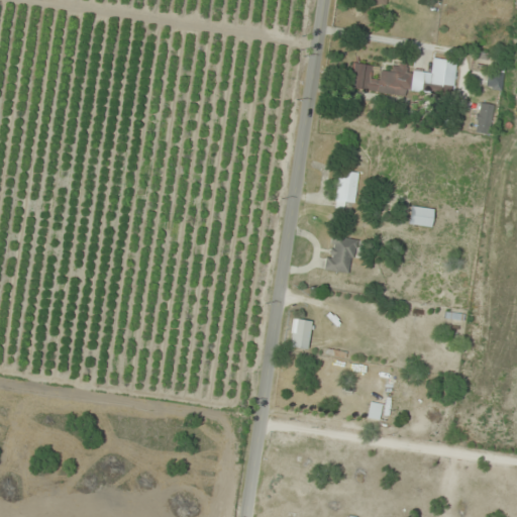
[(451,98),(454,62),(433,60),(432,72),(351,64),(349,88),(451,98)]
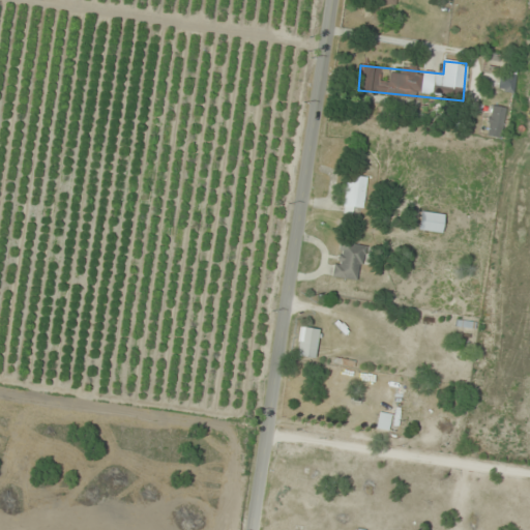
[(498,91),(514,92),(516,76),(499,75),(498,91)]
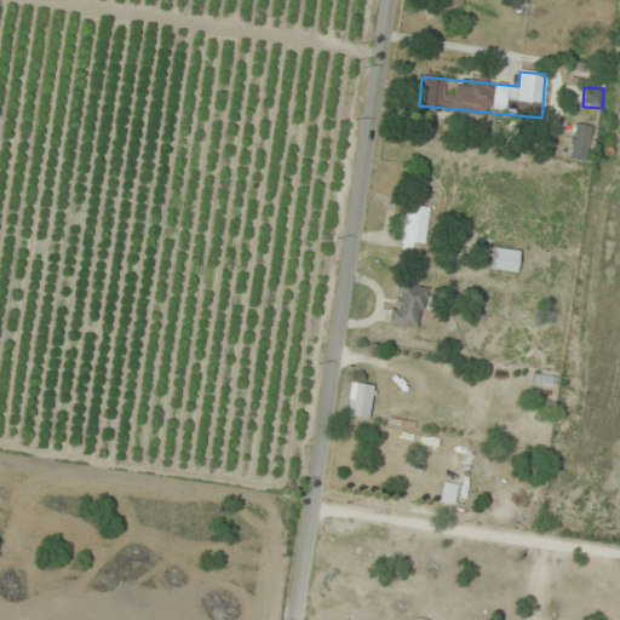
[(590,125),(572,125),(570,160),(589,160),(590,125)]
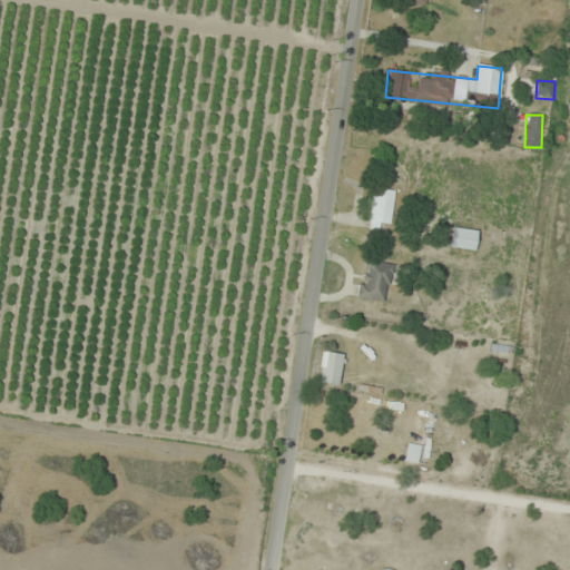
[(381,224),(391,225),(394,190),(373,188),(369,229),(380,231),(381,224)]
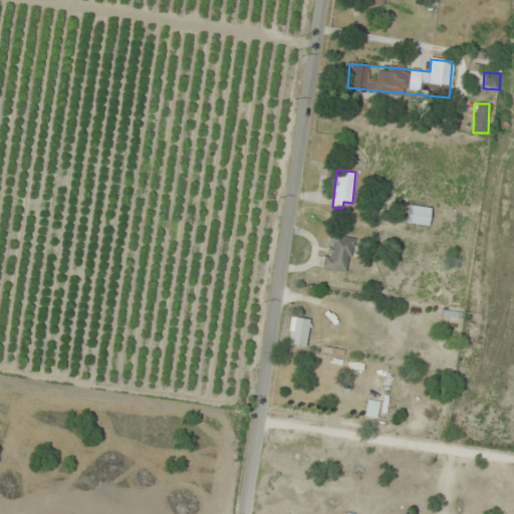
[(405,223),(429,226),(430,208),(407,206),(405,223)]
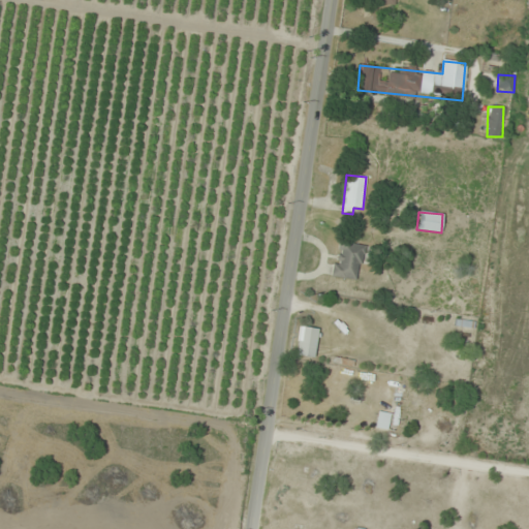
[(332,276),(359,281),(365,246),(338,241),(332,276)]
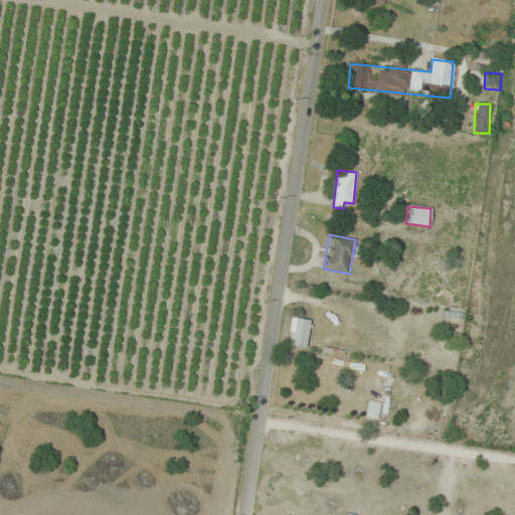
[(306,349),(310,320),(292,318),(288,346),(306,349)]
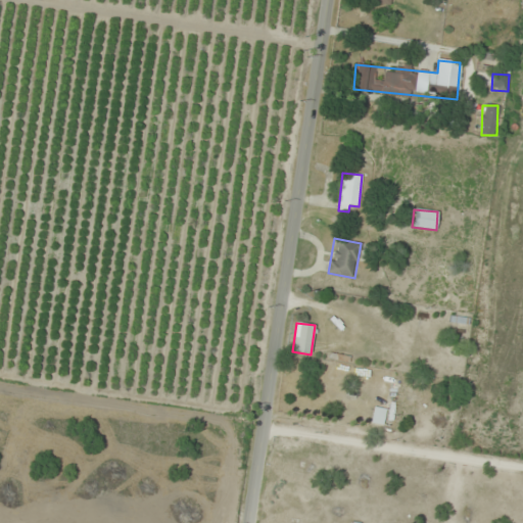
[(371,422),(393,427),(402,380),(393,379),(388,406),(375,402),(371,422)]
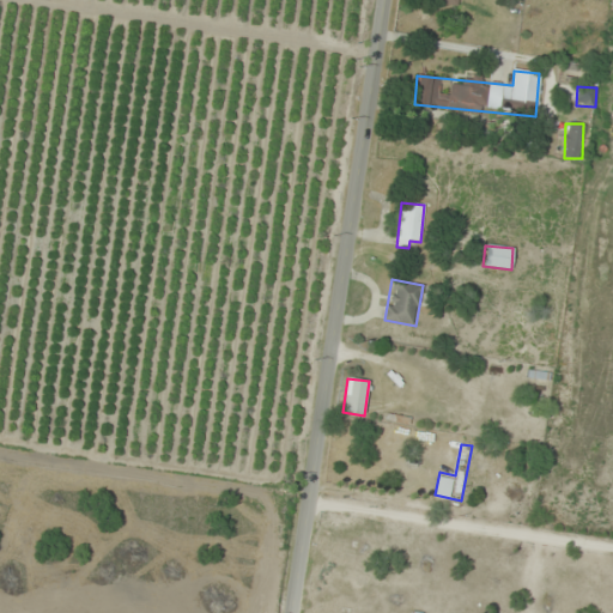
All buildings are outlined.
